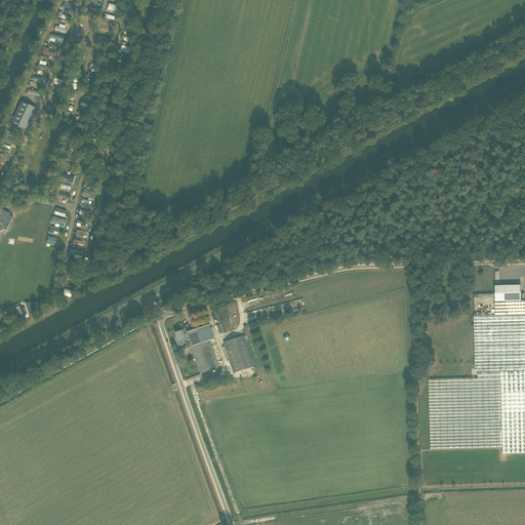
[(66,1),(63,7),(73,11),(75,5),(66,1)]
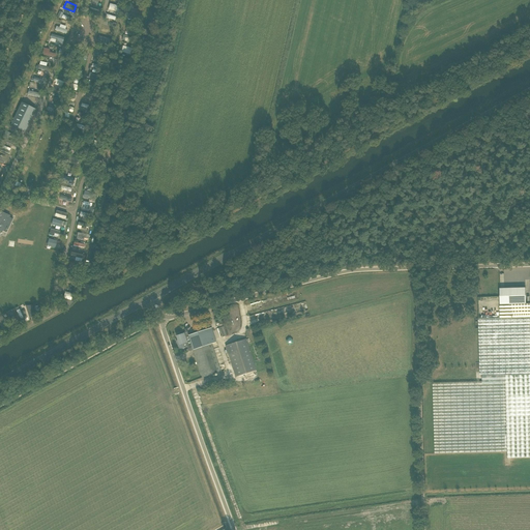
[(52,33),(51,38),(63,42),(65,38),(52,33)]
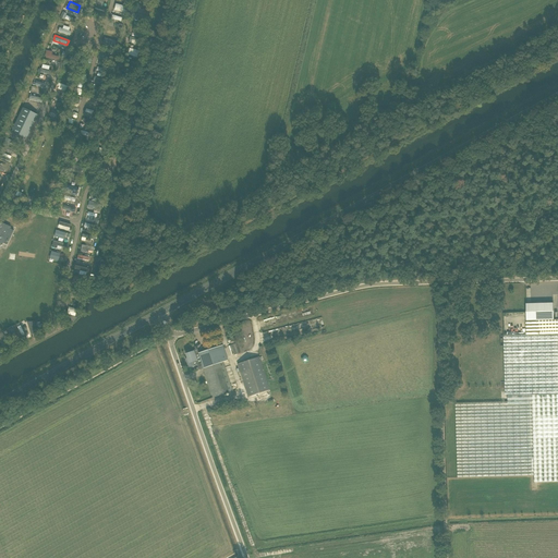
[(104,45),(117,47),(118,40),(105,38),(104,45)]
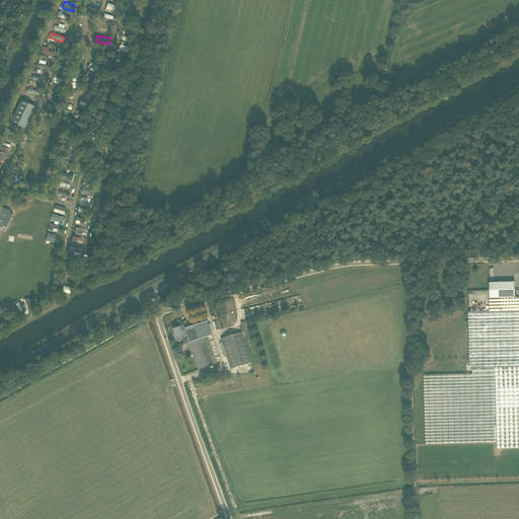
[(92,54),(99,57),(101,51),(94,48),(92,54)]
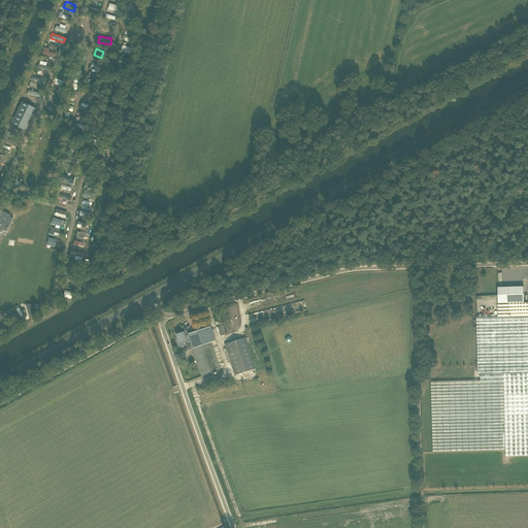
[(36,109),(22,102),(11,126),(25,132),(36,109)]
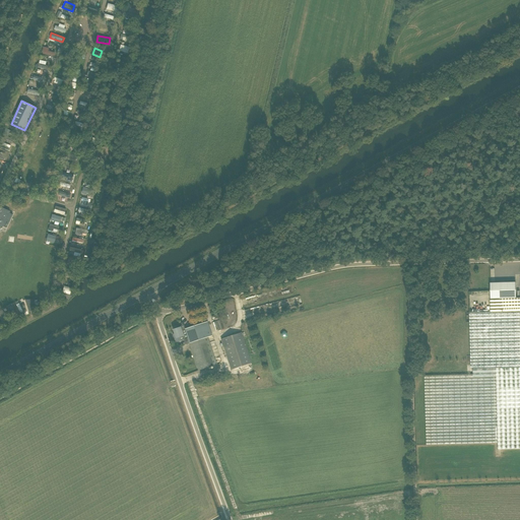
[(6,220),(10,211),(0,206),(0,230),(1,229),(2,229),(3,226),(6,229),(10,221),(6,220)]
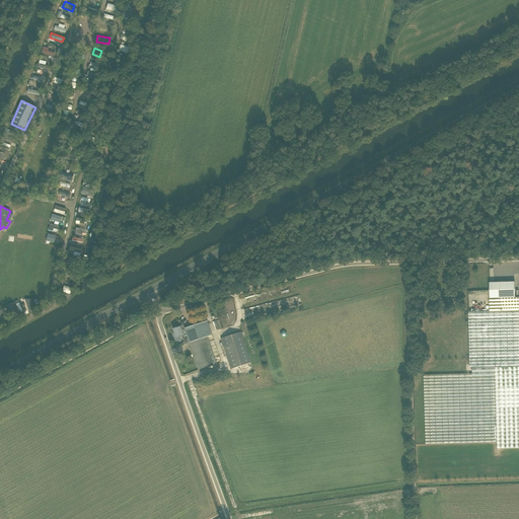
[(65,215),(67,209),(56,206),(54,212),(65,215)]
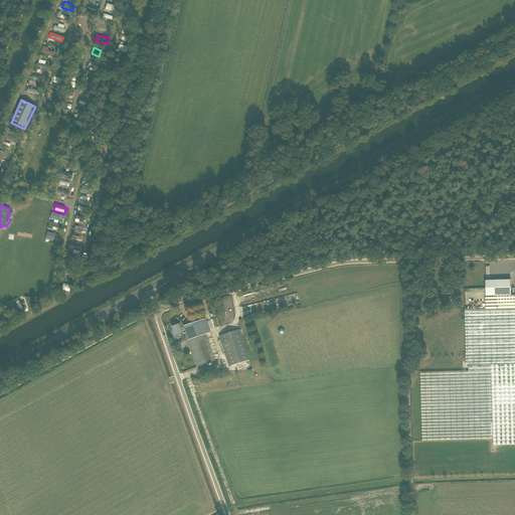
[(50,217),(54,219),(54,222),(59,223),(61,215),(51,212),(50,217)]
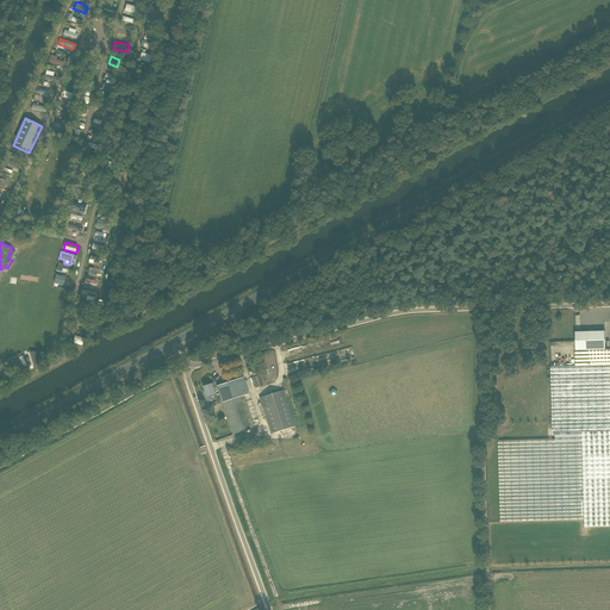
[(58,263),(57,269),(68,273),(70,266),(58,263)]
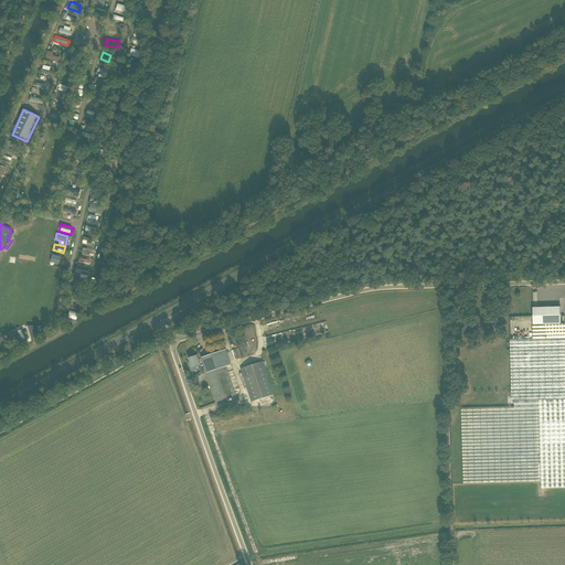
[(64,265),(66,258),(52,254),(50,260),(64,265)]
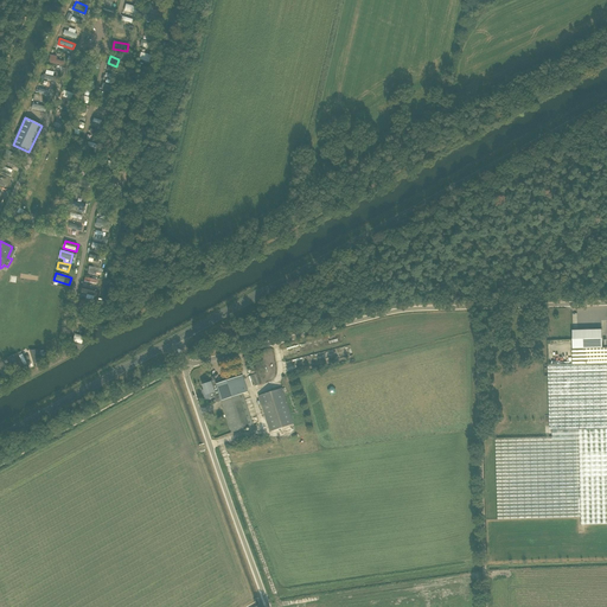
[(95,300),(97,292),(82,288),(81,296),(95,300)]
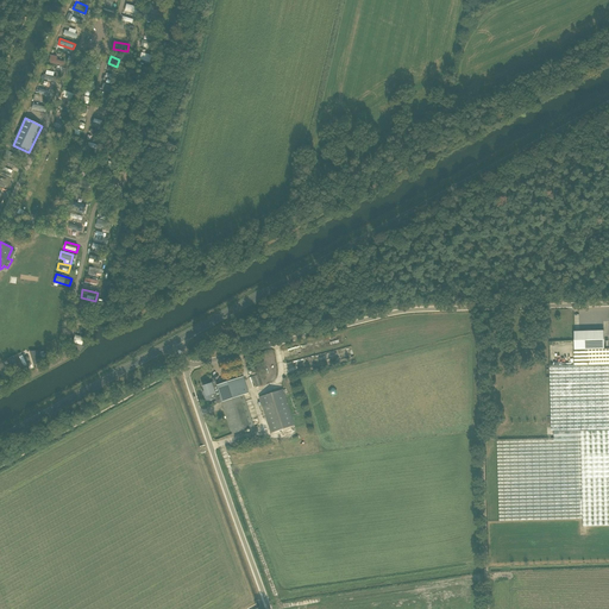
[(573,332),(575,350),(604,349),(603,331),(573,332)]
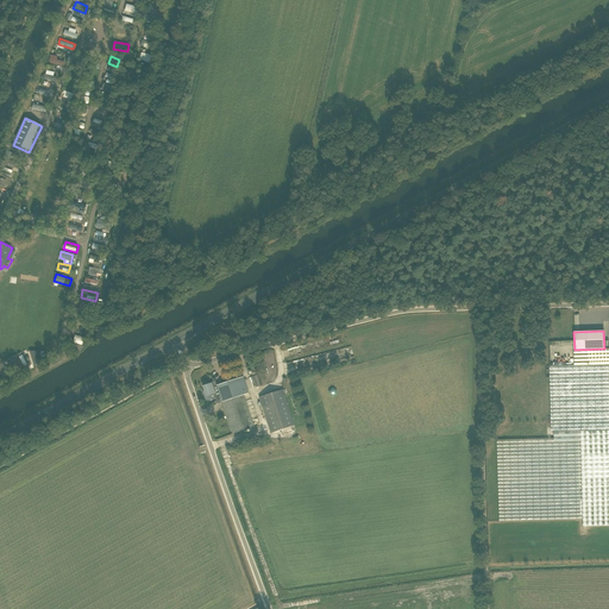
[(82,345),(85,333),(80,333),(79,336),(75,336),(74,343),(82,345)]
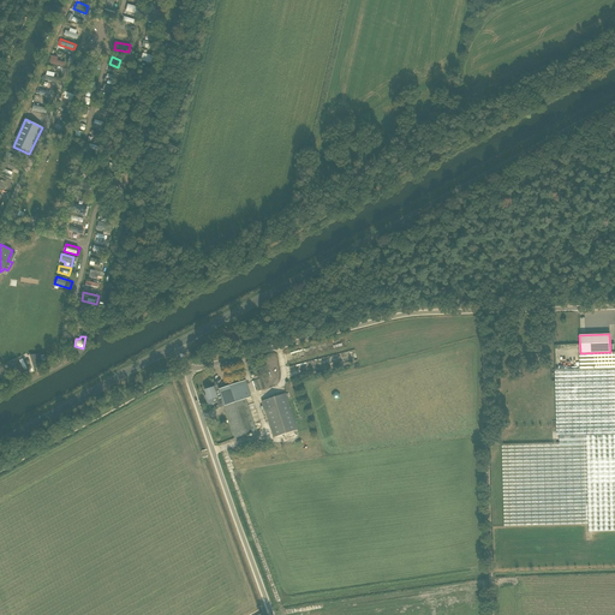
[(341,353),(344,360),(357,358),(354,350),(341,353)]
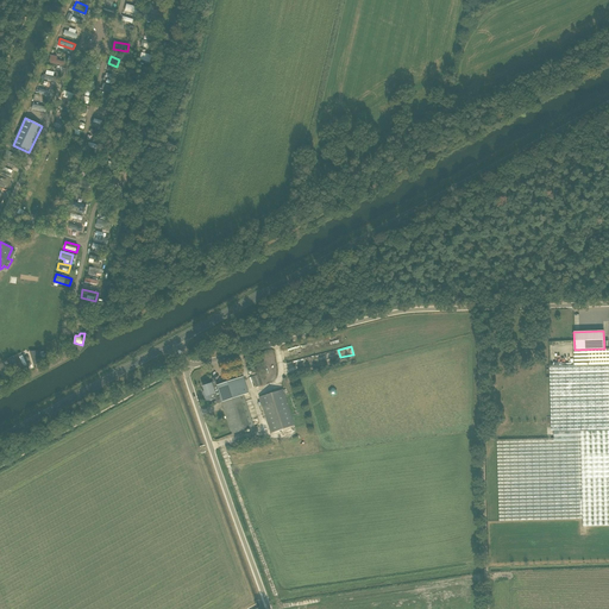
[(608,349),(606,349),(604,349),(575,350),(573,350),(575,365),(608,364),(608,349)]
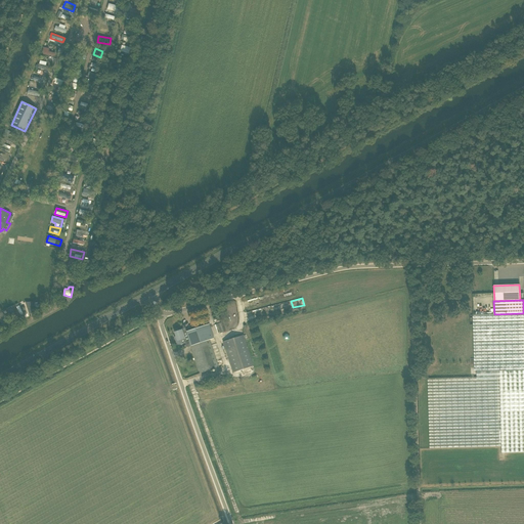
[(12,320),(24,314),(18,303),(6,309),(12,320)]
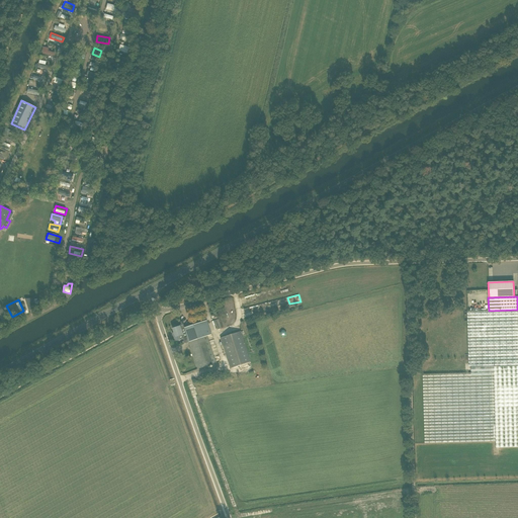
[(517,365),(517,310),(489,311),(467,312),(468,367),(471,367),(494,366),(517,365)]
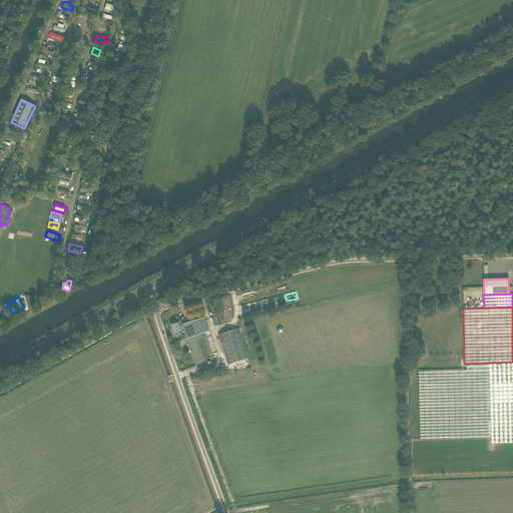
[(212,318),(215,327),(220,325),(218,316),(212,318)]
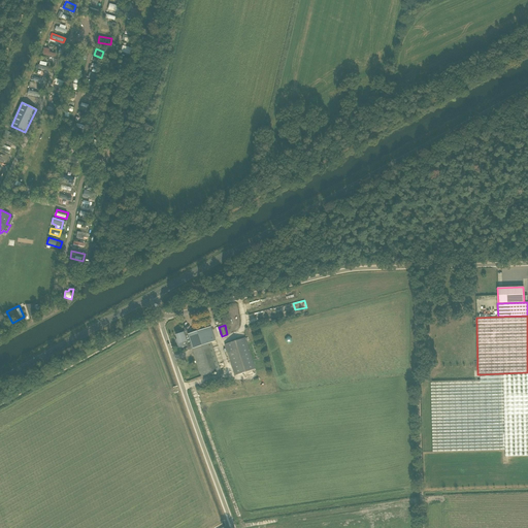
[(216,341),(210,327),(188,334),(192,349),(201,376),(220,370),(210,342),(216,341)]
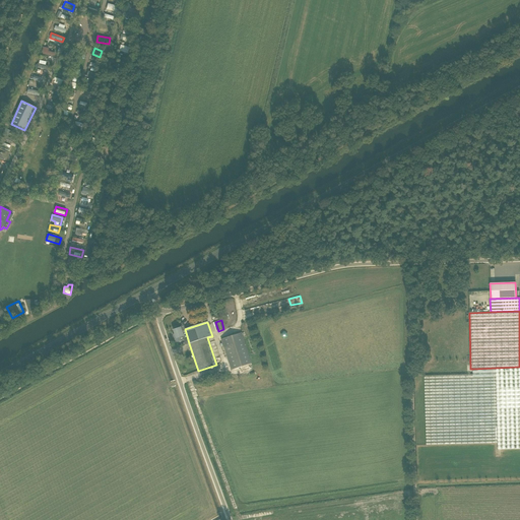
[(173,334),(176,342),(180,341),(180,337),(182,336),(185,344),(189,343),(185,329),(184,325),(179,326),(180,328),(173,330),(175,334),(173,334)]
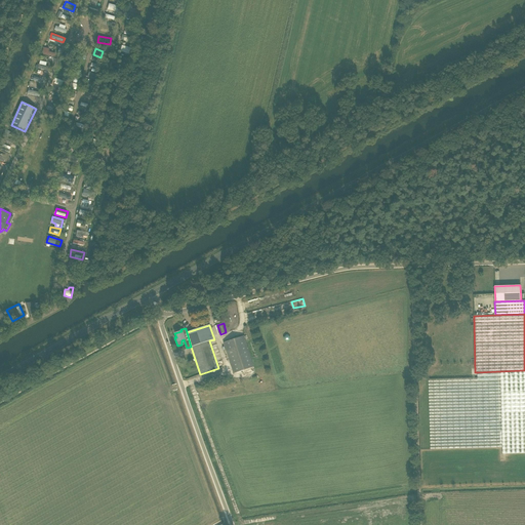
[(234,373),(253,366),(244,336),(224,342),(234,373)]
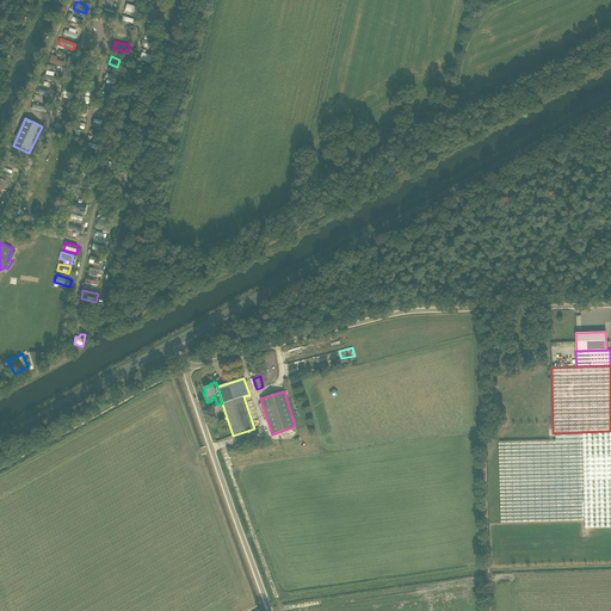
[(610,431),(582,432),(585,522),(585,529),(610,528),(610,431)]
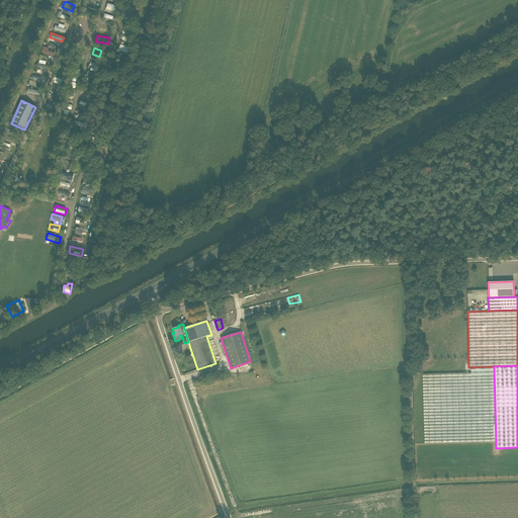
[(423,374),(425,443),(496,442),(494,366),(471,367),(471,373),(423,374)]
